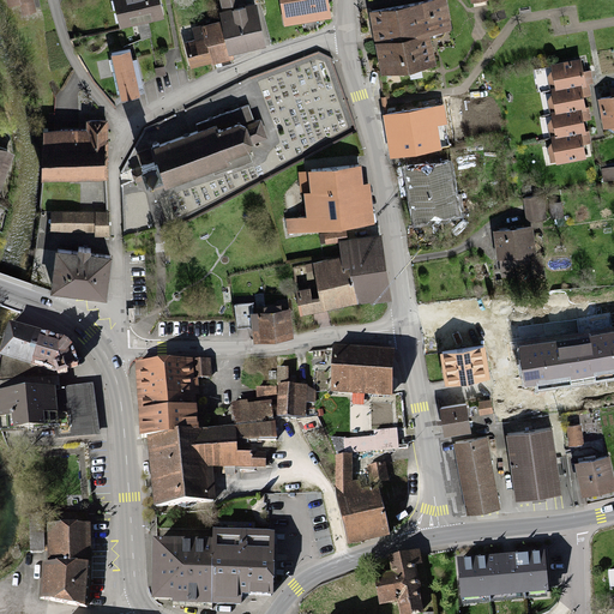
[(155,0),(108,0),(115,29),(160,19),(155,0)]
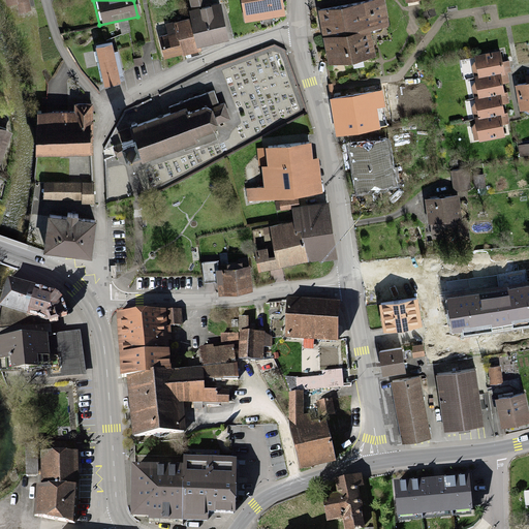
[(190,0),(193,10),(203,7),(199,0),(190,0)]
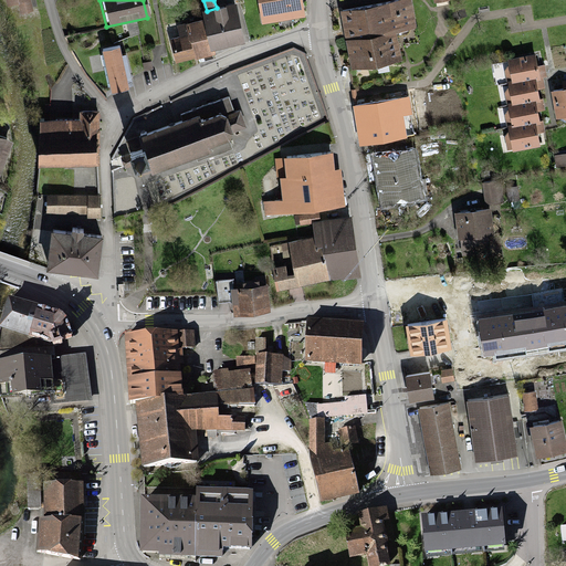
[(297,0),(255,0),(259,23),(301,18),(297,0)]
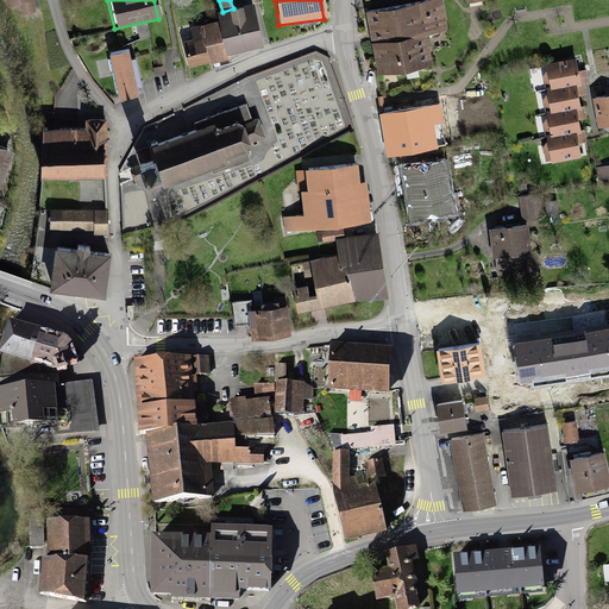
[(368,14),(377,74),(427,66),(421,33),(443,30),(438,2),(368,14)]
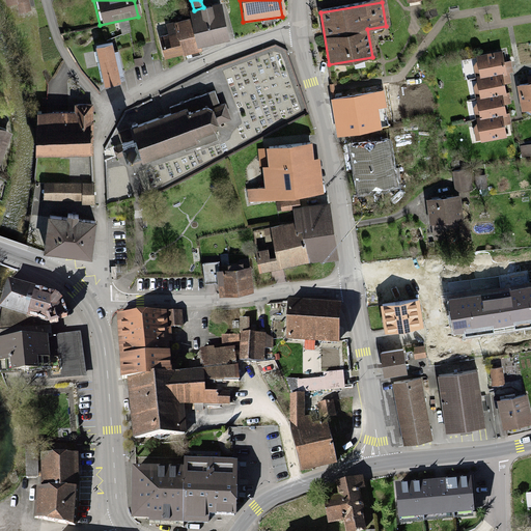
[(159,39),(165,58),(227,39),(217,5),(187,15),(188,18),(169,24),(172,35),(159,39)]
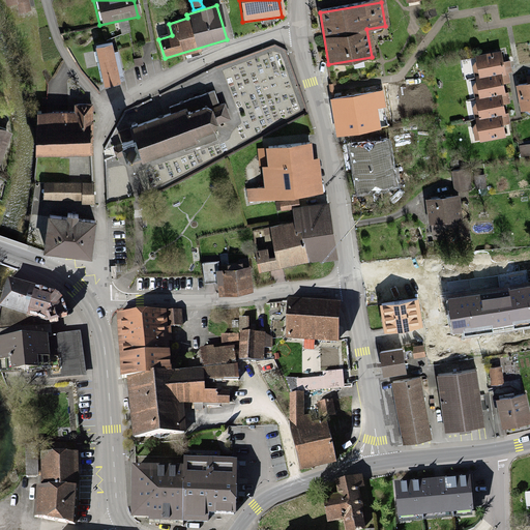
[(107,35),(90,38),(98,79),(115,75),(107,35)]
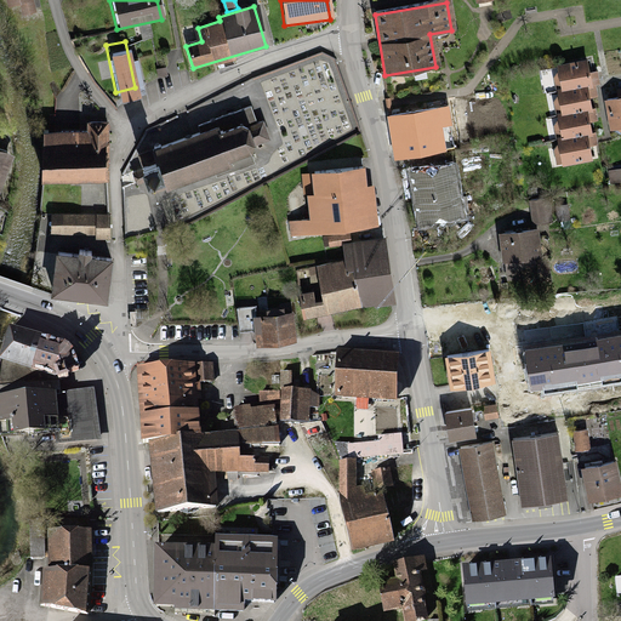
[(585,61),(554,66),(558,93),(586,89),(590,89),(585,61)]
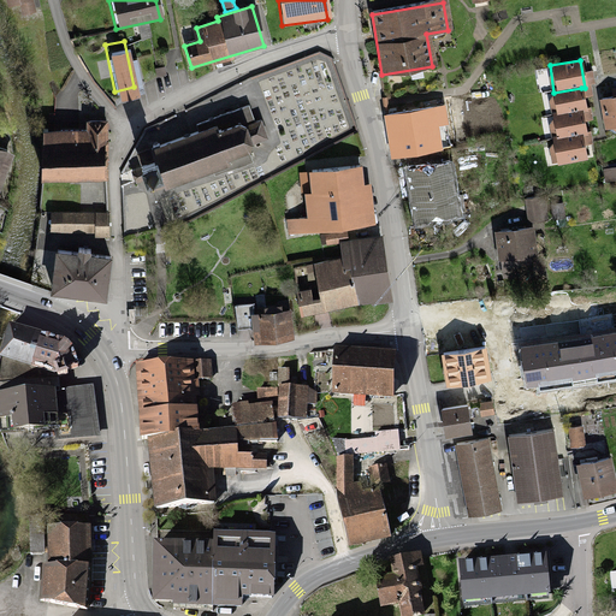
[(586,112),(581,88),(554,93),(549,94),(554,117),(582,112),(586,112)]
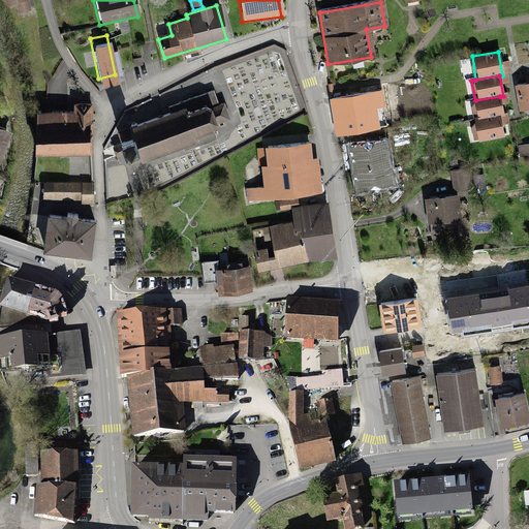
[(528,83),(515,85),(518,112),(528,110),(528,83)]
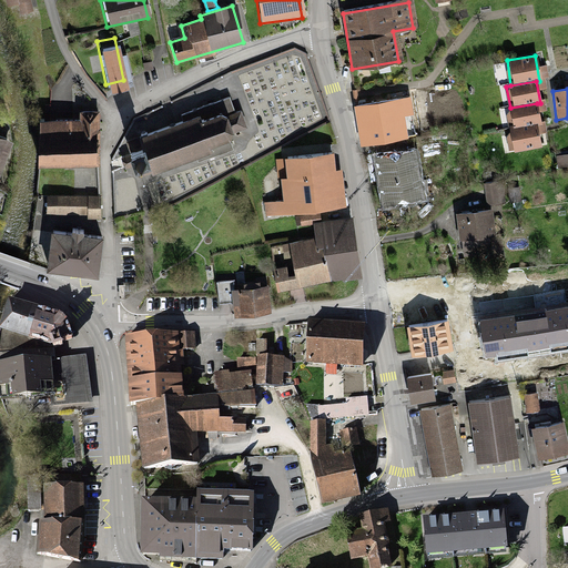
[(411,98),(355,107),(362,146),(409,139),(405,117),(414,114),(411,98)]
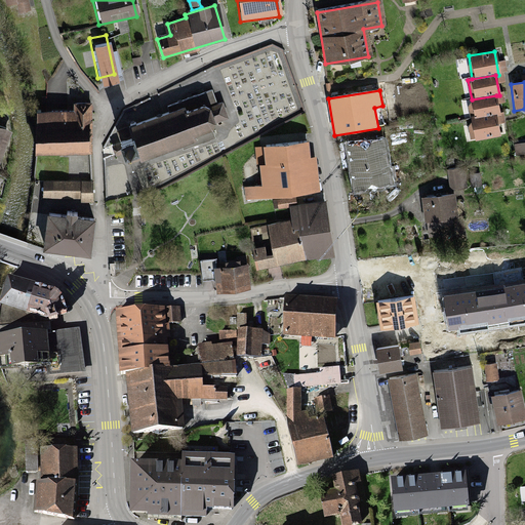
[(499,114),(496,95),(472,99),(468,101),(471,119),(494,115),(499,114)]
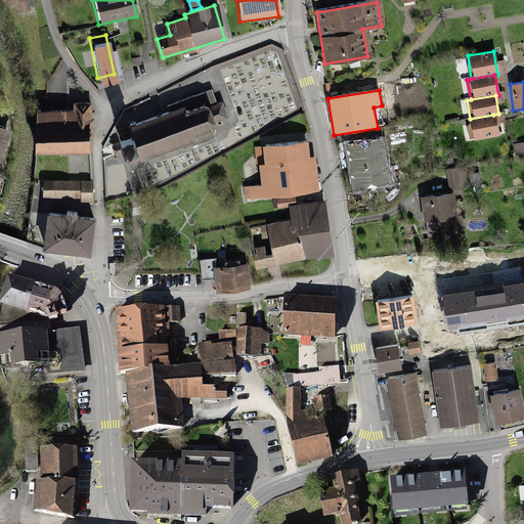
[(126,157),(135,155),(138,162),(193,141),(192,137),(212,130),(210,122),(224,117),(218,101),(204,106),(184,114),(182,108),(127,131),(128,141),(117,145),(118,148),(121,159),(126,157)]
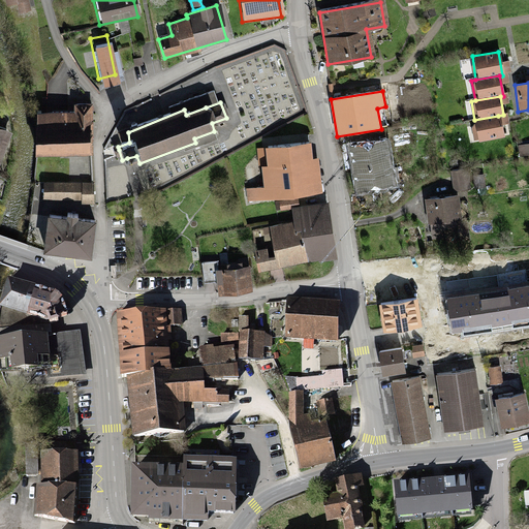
[(90,105),(73,105),(73,115),(33,114),(32,154),(85,155),(85,124),(90,124),(90,105)]
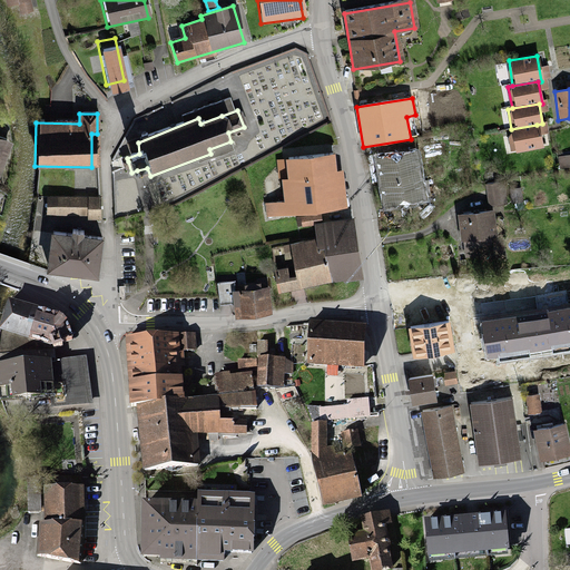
[(540,146),(537,125),(511,129),(508,129),(511,150),(540,146)]
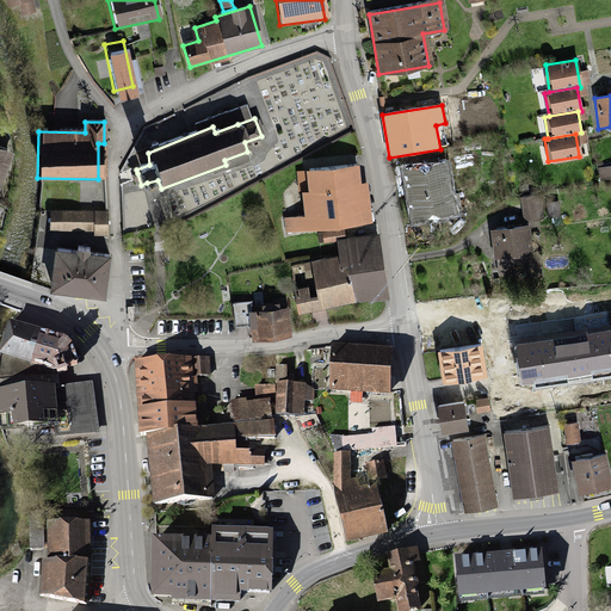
[(451,161),(402,170),(411,221),(460,213),(451,161)]
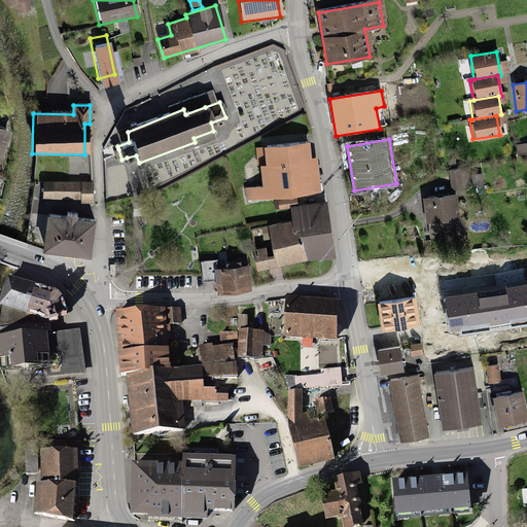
[(318,159),(312,159),(309,141),(267,145),(270,182),(248,185),(250,201),(322,189),(318,159)]
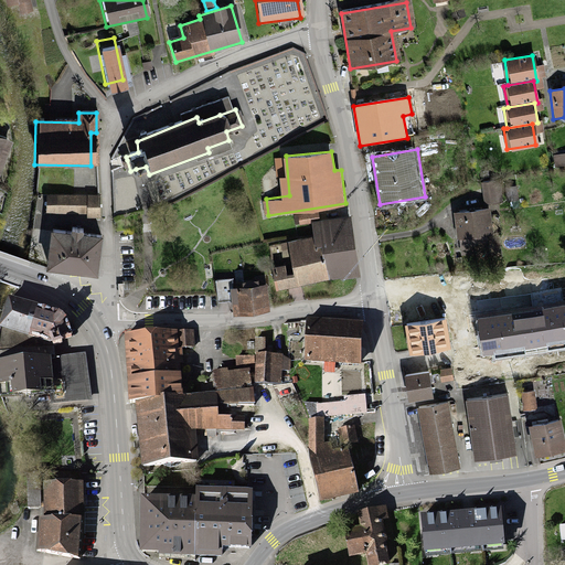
[(500,181),(482,183),(483,204),(490,203),(502,202),(500,181)]
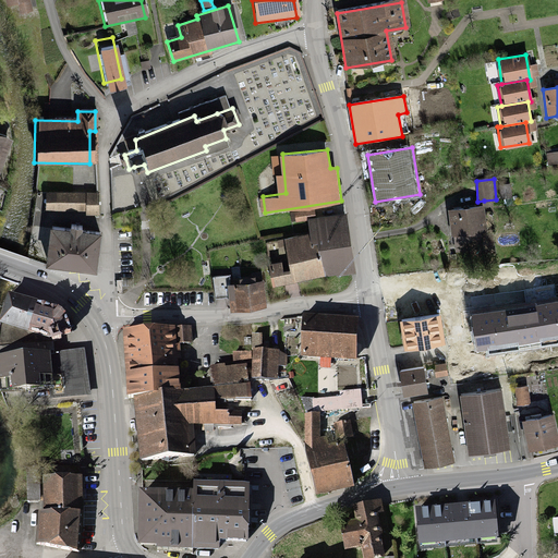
[(97,195),(50,195),(50,215),(97,216),(97,195)]
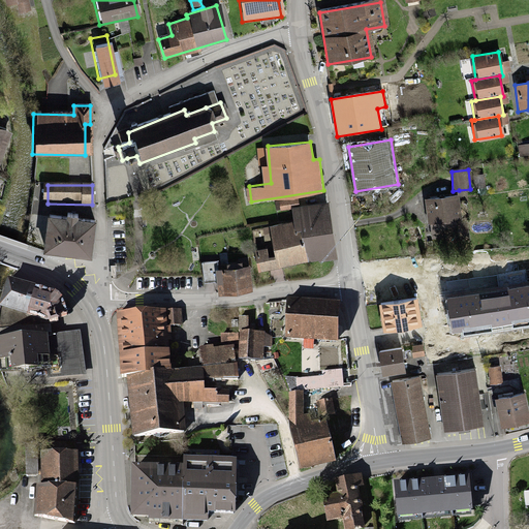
[(453,191),(426,194),(428,220),(430,220),(432,238),(458,235),(457,217),(463,217),(459,190),(453,191)]
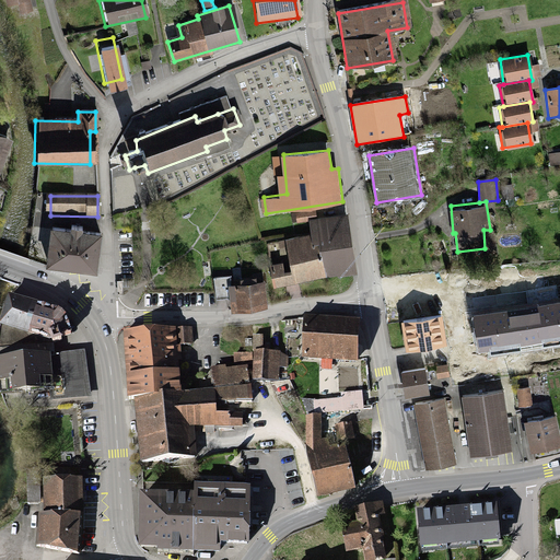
[(268,268),(271,288),(356,273),(346,214),(310,221),(312,236),(284,242),(290,273),(282,275),(281,266),(268,268)]
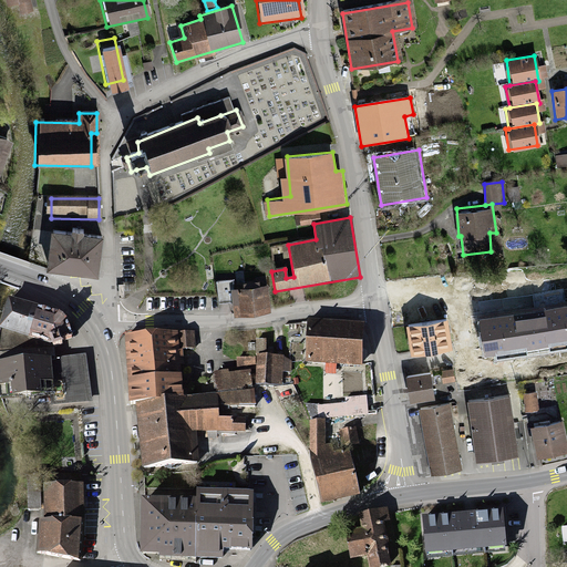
[(103,236),(53,229),(48,270),(99,277),(103,236)]
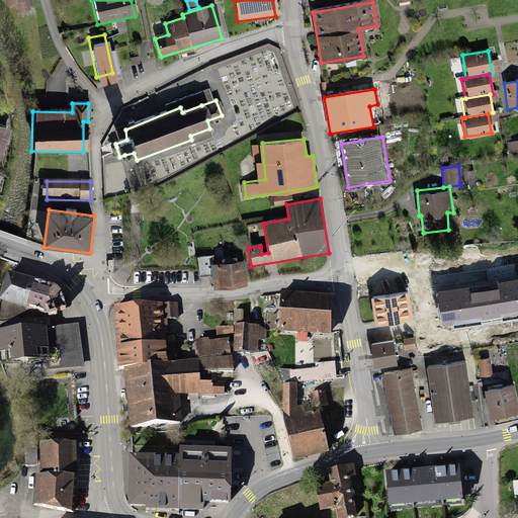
[(242,262),(213,264),(216,287),(245,285),(242,262)]
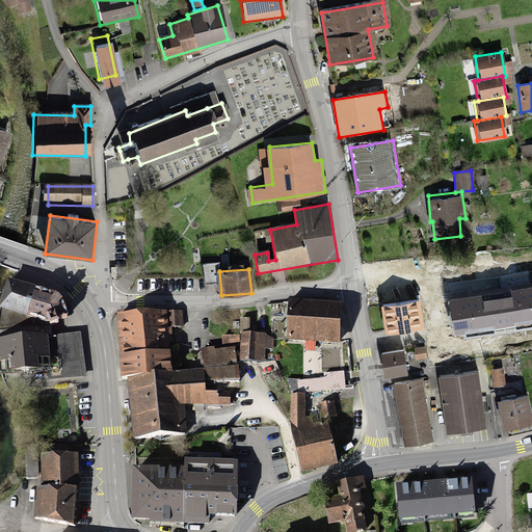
[(54,290),(6,274),(0,295),(0,328),(49,326),(68,315),(61,295),(54,290)]
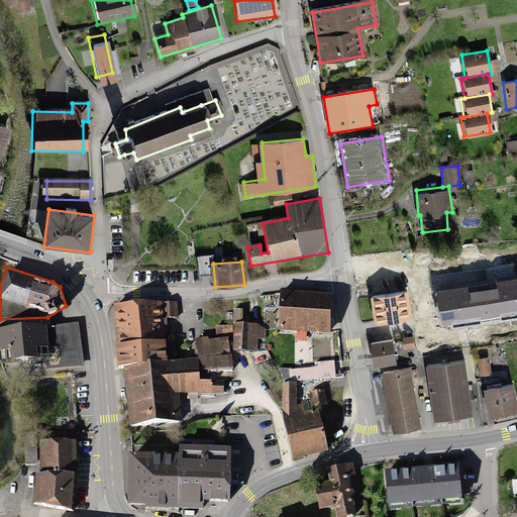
[(516,277),(435,292),(441,323),(516,309),(516,277)]
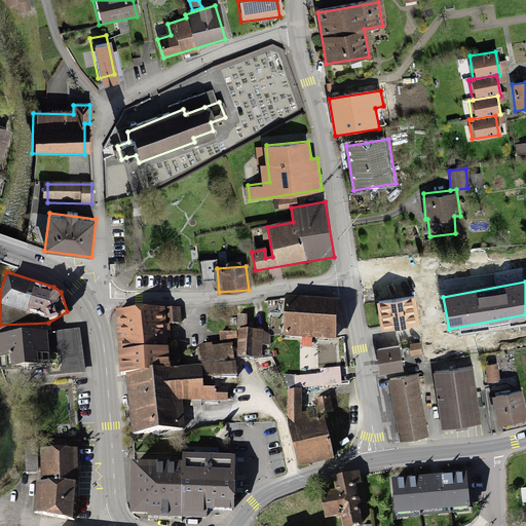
[(415,292),(378,298),(382,324),(419,318),(415,292)]
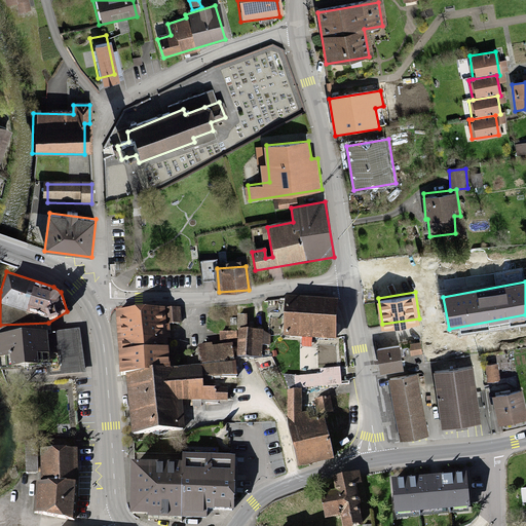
[(335,304),(285,302),(284,339),(334,341),(335,304)]
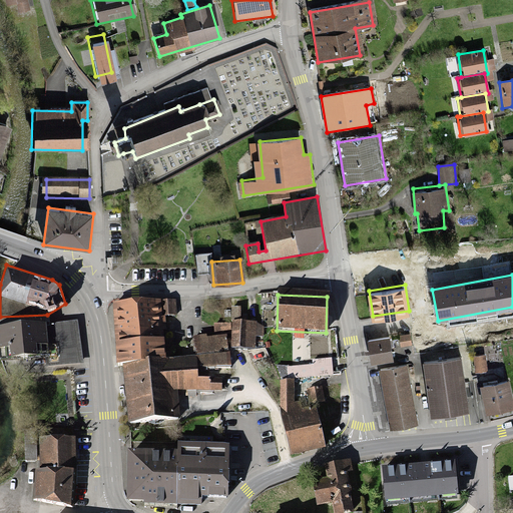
[(240,306),(231,306),(231,325),(240,325),(240,306)]
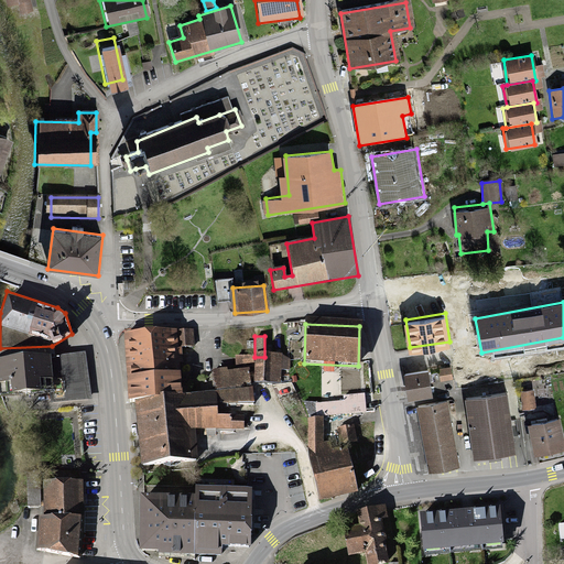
[(192,337),(125,339),(127,381),(180,379),(180,355),(192,354),(192,337)]
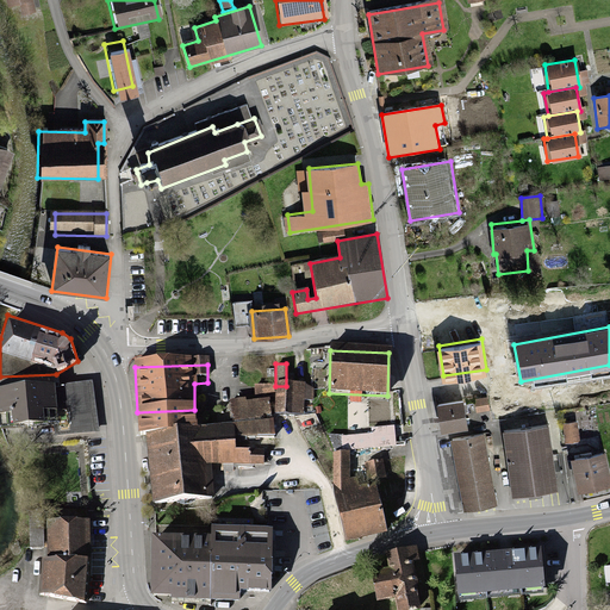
[(93,384),(54,387),(56,424),(57,436),(99,431),(93,384)]
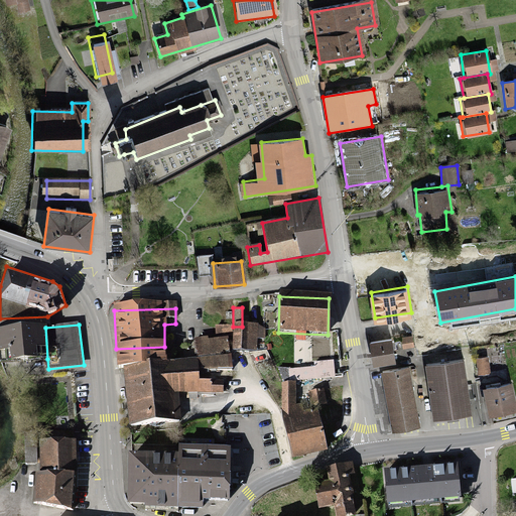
[(233,327),(215,328),(215,337),(231,337),(231,355),(257,354),(257,340),(262,339),(261,328),(256,329),(256,326),(242,327),(233,327)]
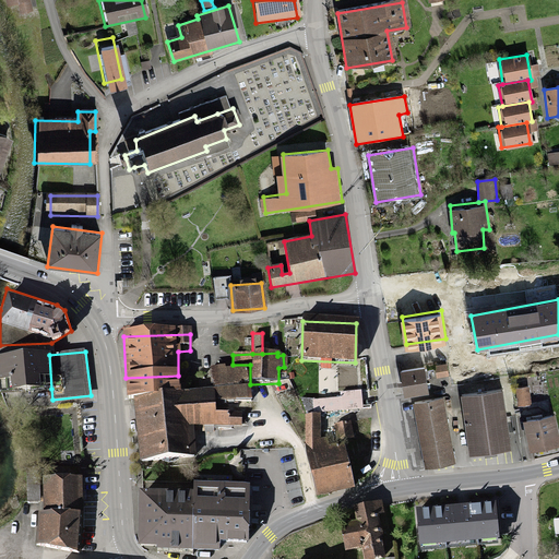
[(49,355),(0,358),(0,391),(51,389),(49,355)]
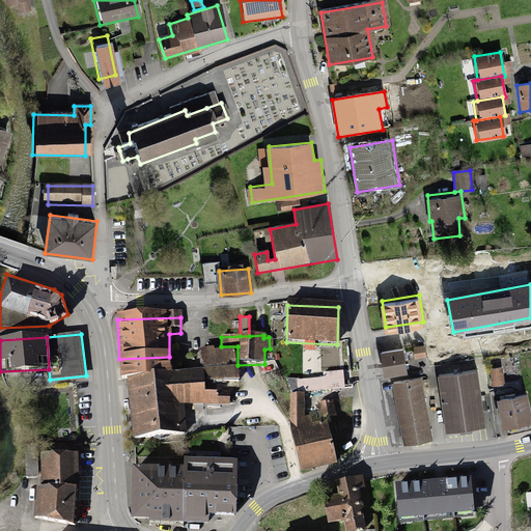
[(424,343),(413,345),(416,357),(426,355),(424,343)]
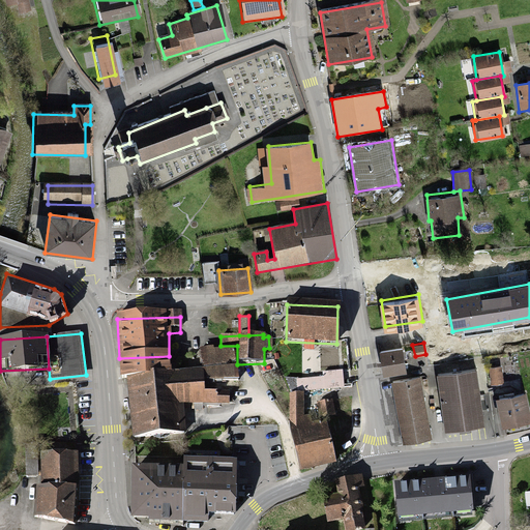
[(403,345),(381,348),(384,372),(406,369),(403,345)]
